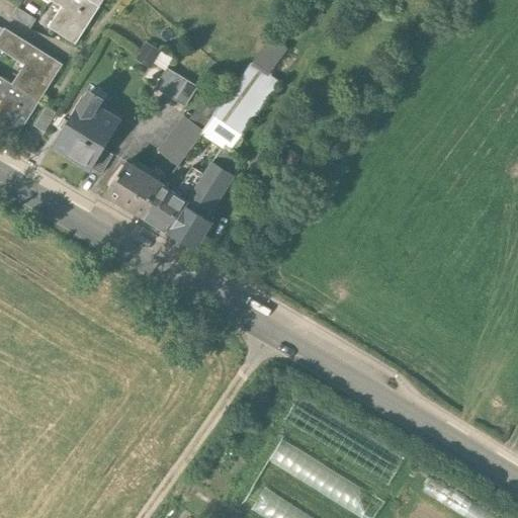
[(75,45),(98,7),(86,0),(49,0),(61,7),(48,28),(75,45)]
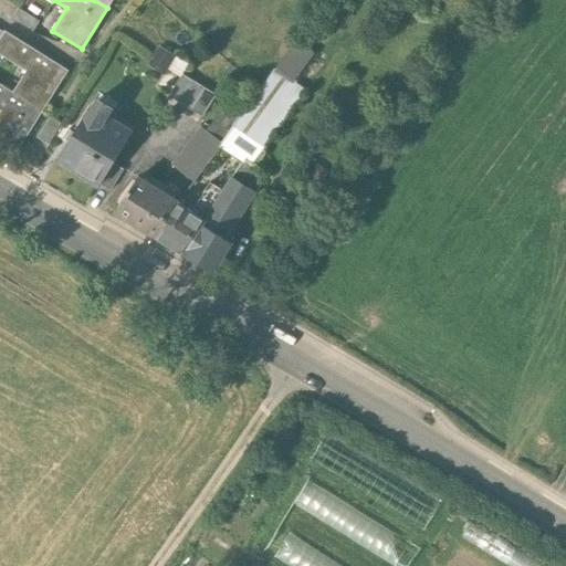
[(41,22),(20,9),(12,20),(33,33),(41,22)]
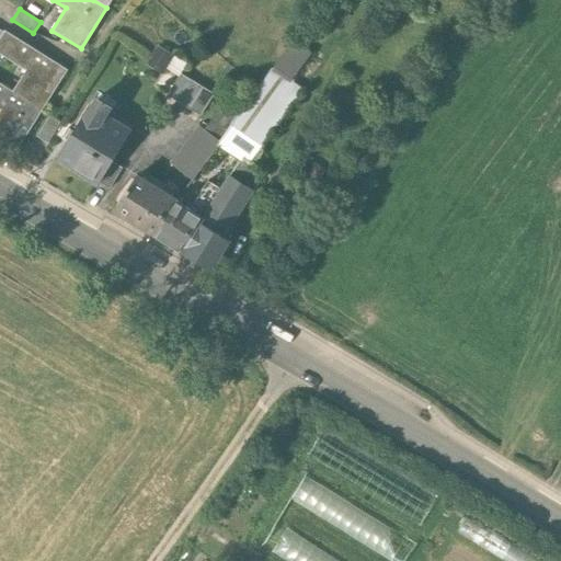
[(0,54),(25,70),(12,92),(43,111),(68,70),(4,31),(0,37),(0,54)]
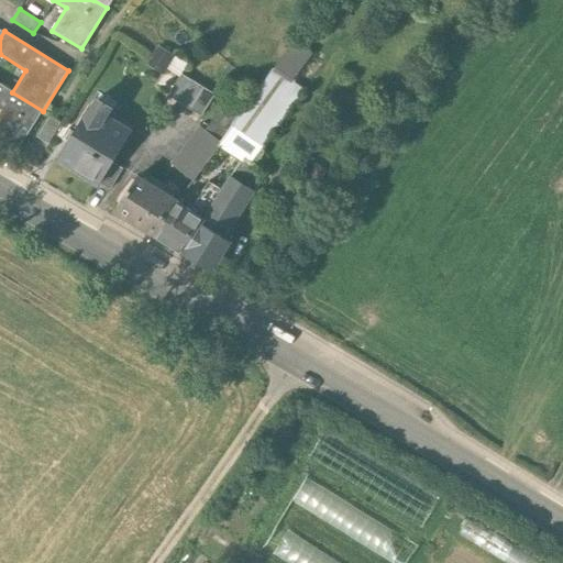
[(216,170),(207,185),(220,191),(201,221),(198,227),(220,241),(250,195),(232,183),(246,164),(302,89),(291,81),(312,54),(294,42),(240,112),(219,144),(206,164),(216,170)]
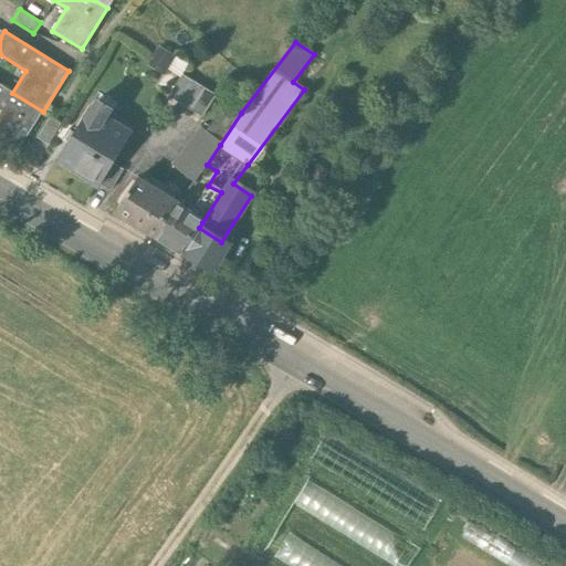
[(158,48),(146,66),(163,76),(174,58),(158,48)]
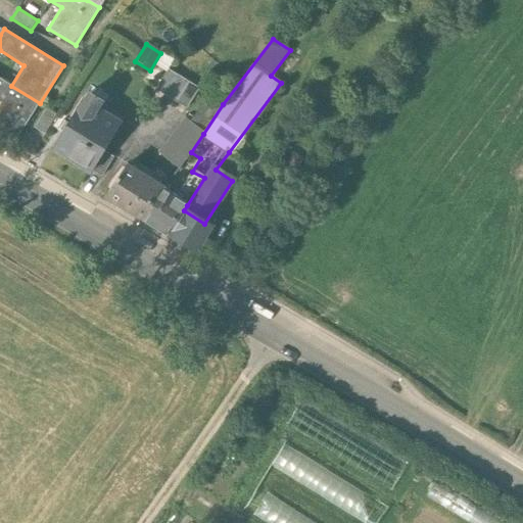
[(186,108),(198,88),(168,69),(156,90),(186,108)]
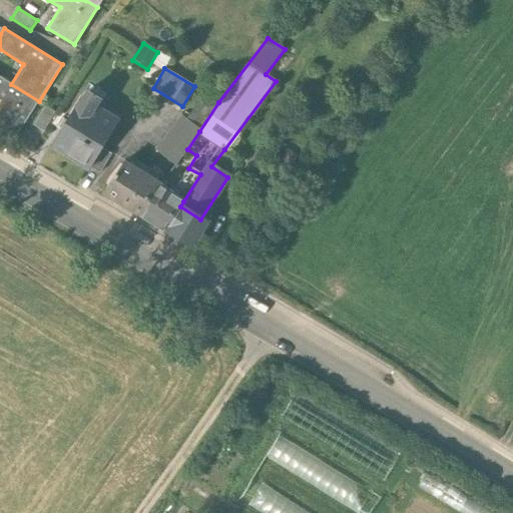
[(11,84),(0,76),(0,100),(0,129),(16,139),(39,101),(11,84)]
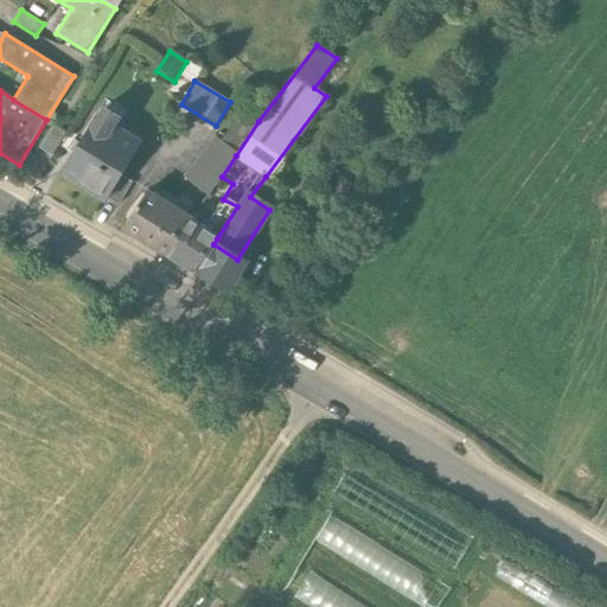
[(62,171),(107,198),(121,176),(141,142),(113,126),(119,116),(102,106),(62,171)]
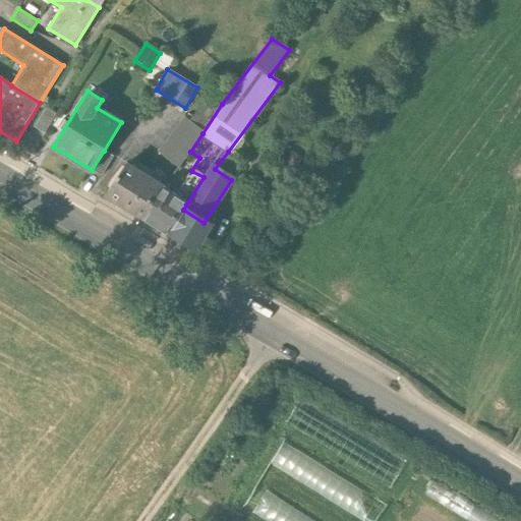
[(208,94),(189,122),(203,133),(222,104),(208,94)]
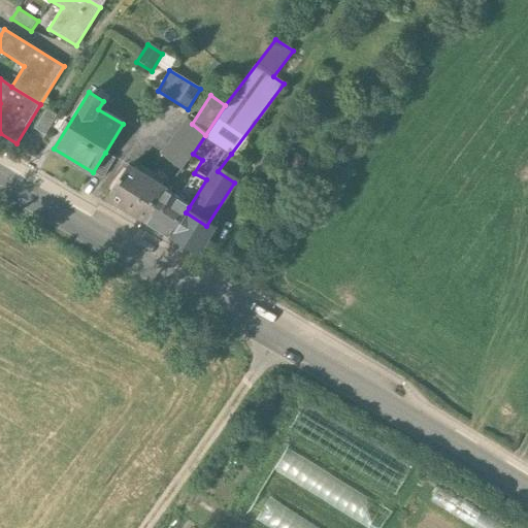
[(193,154),(205,135),(192,124),(187,120),(149,167),(159,175),(154,186),(164,192),(193,154)]
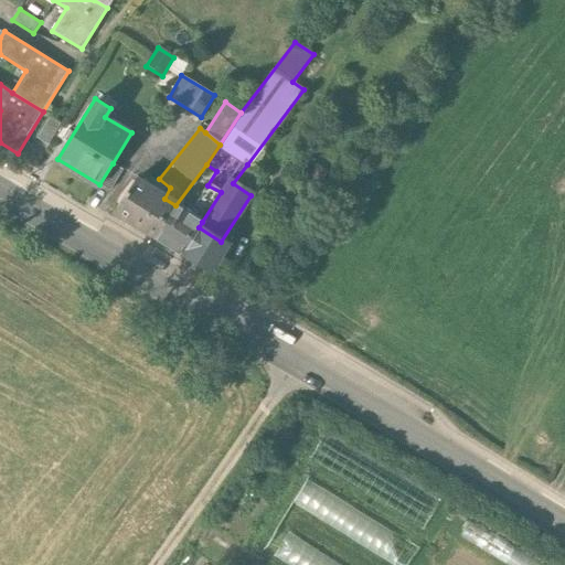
[(124,170),(113,163),(99,184),(110,192),(124,170)]
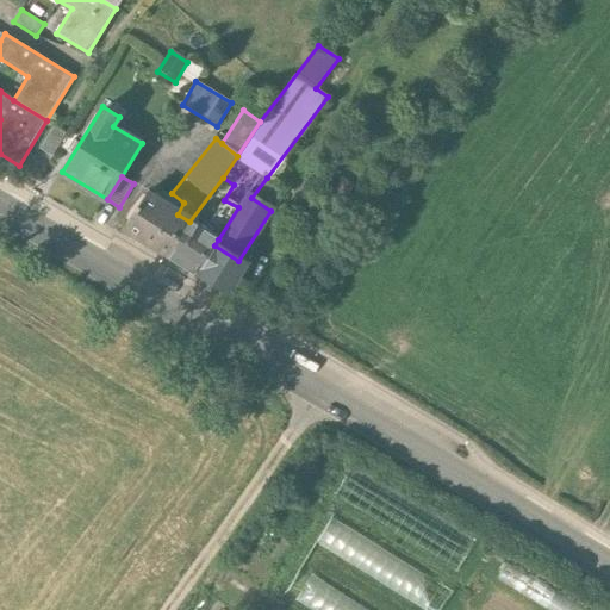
[(284,191),(267,178),(251,198),(271,211),(284,191)]
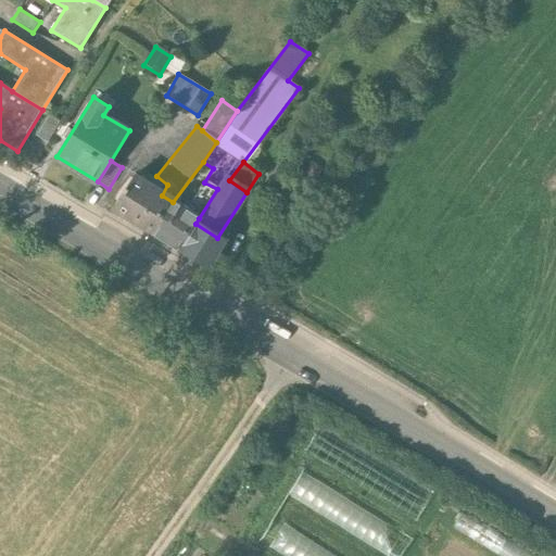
[(116,215),(151,237),(173,202),(162,196),(138,180),(125,201),(116,215)]
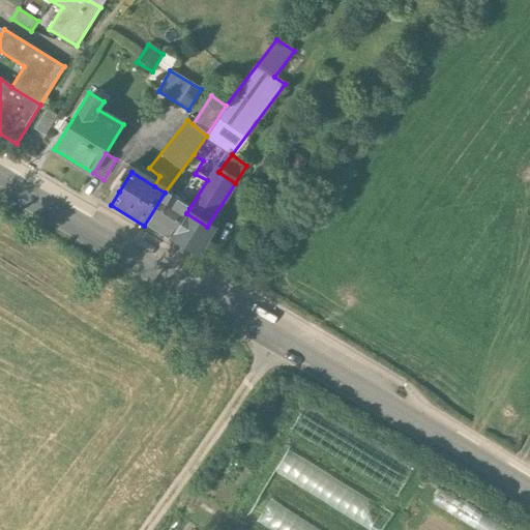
[(105,201),(111,205),(119,192),(113,187),(105,201)]
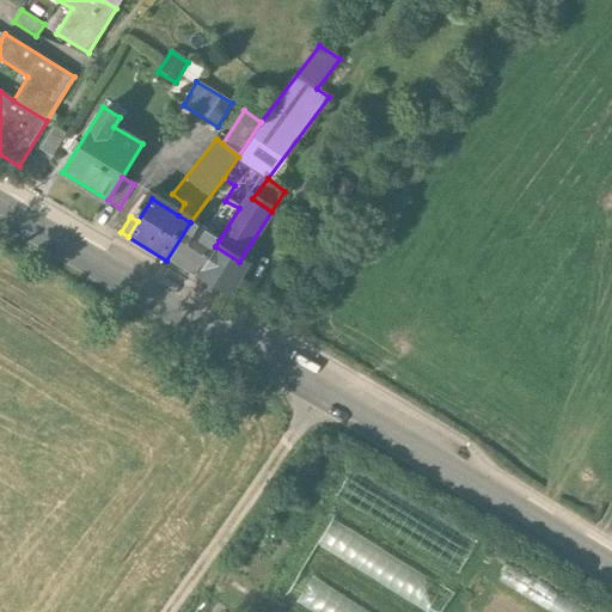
[(219,240),(190,222),(166,261),(195,279),(215,246),(219,240)]
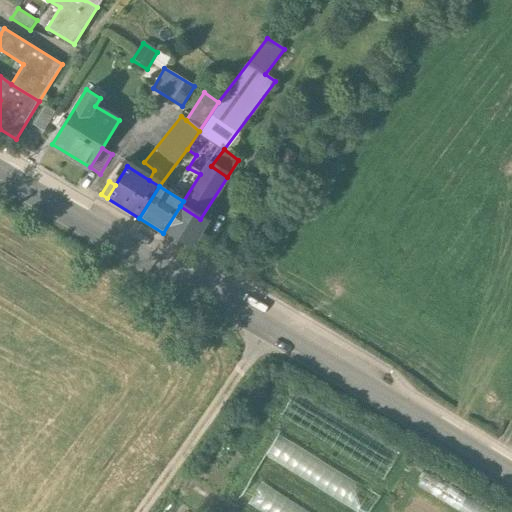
[(200,219),(180,206),(163,233),(191,251),(208,225),(200,219)]
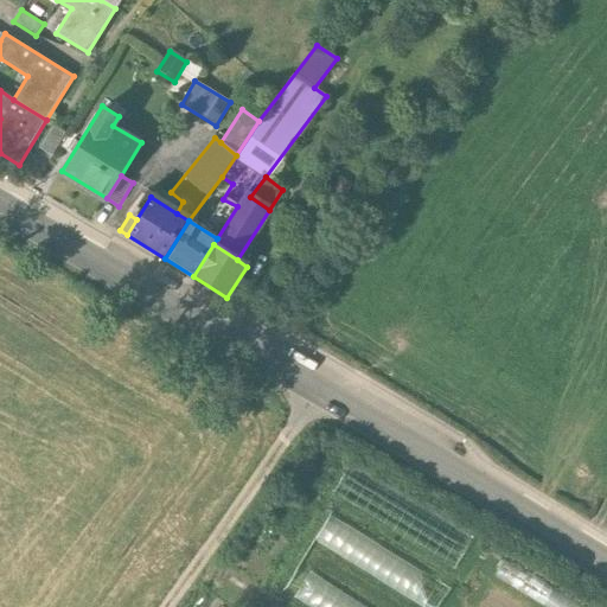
[(347,462),(332,494),(369,511),(384,479),(347,462)]
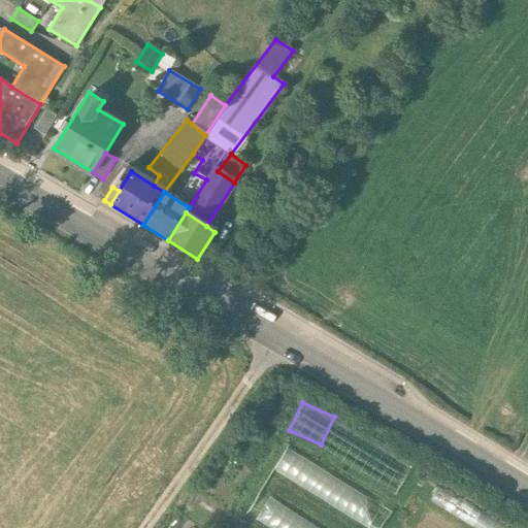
[(295,479),(304,466),(311,471),(316,465),(288,446),(279,458),(284,461),(279,467),(295,479)]
